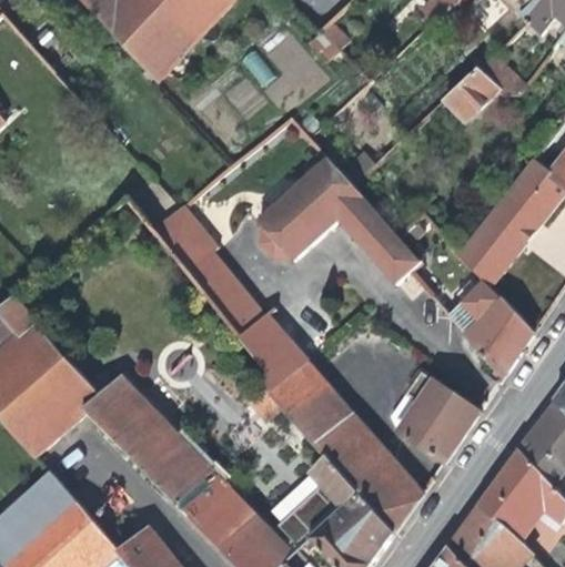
[(80,0),(157,82),(233,0),(80,0)]
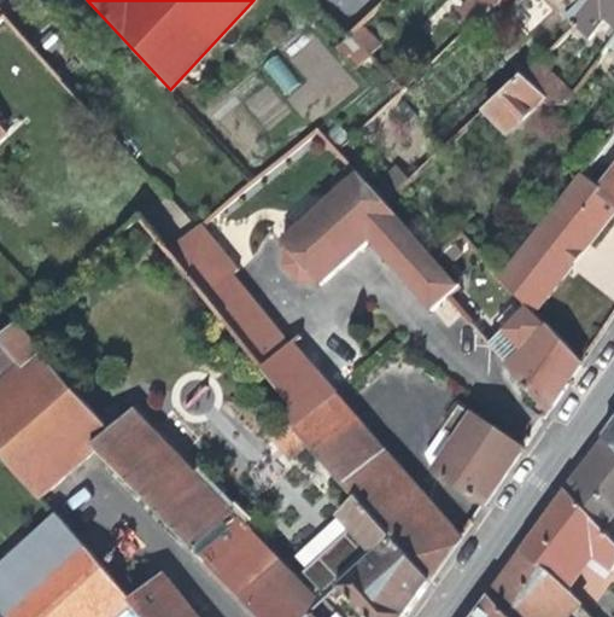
[(340,36),(379,0),(327,0),(316,11),(340,36)]
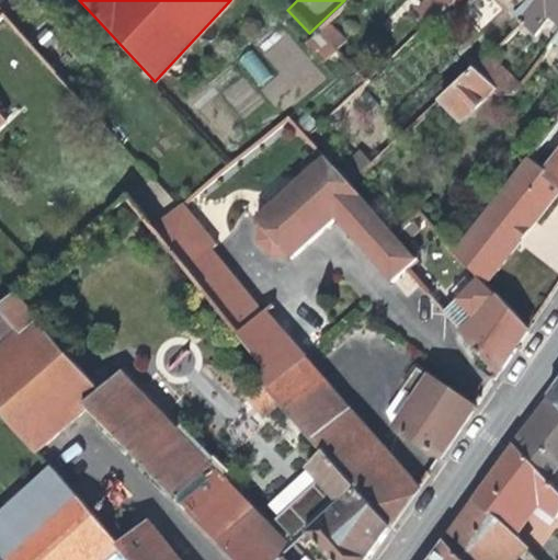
[(428,21),(453,0),(422,0),(414,6),(420,13),(416,18),(422,25),(428,21)]
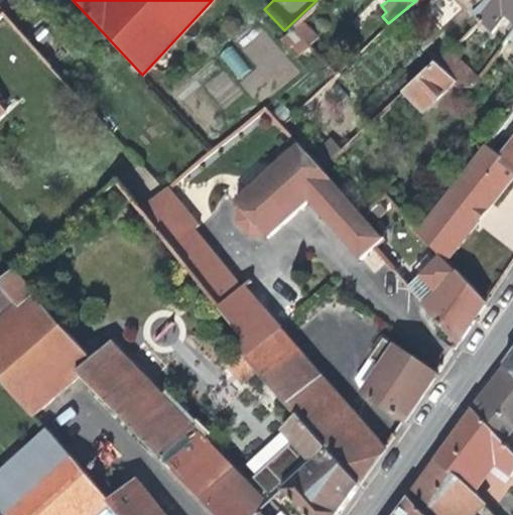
[(468,0),(462,7),(474,17),(490,0),(468,0)]
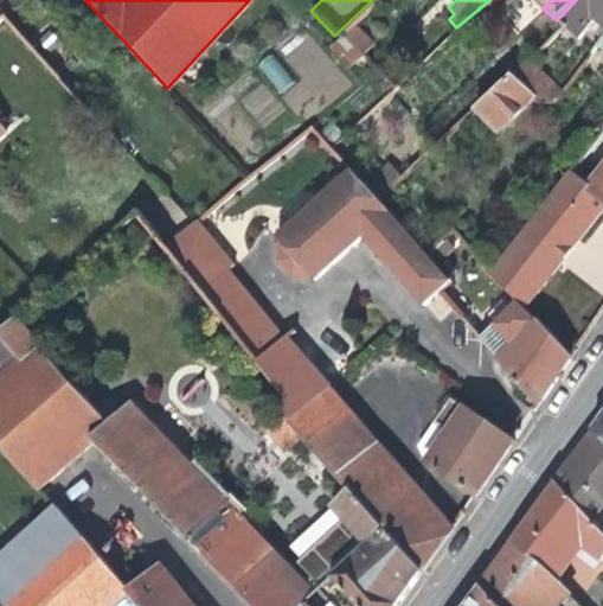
[(576,0),(557,20),(576,38),(594,21),(602,29),(602,0),(576,0)]
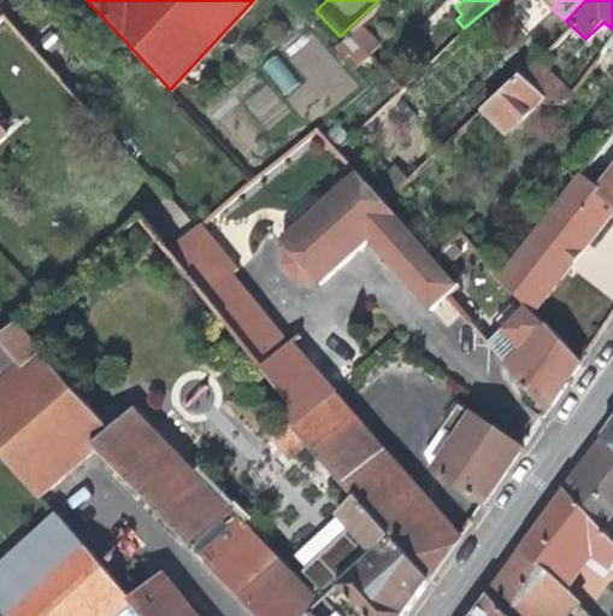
[(357,21),(330,45),(351,68),(377,42),(357,21)]
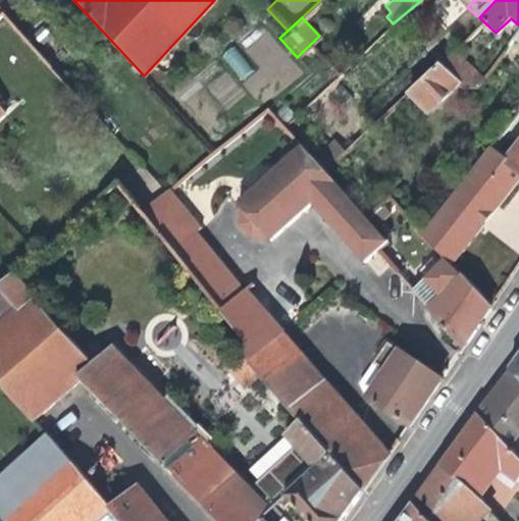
[(393,23),(391,24),(398,33),(404,28),(398,19),(393,23)]
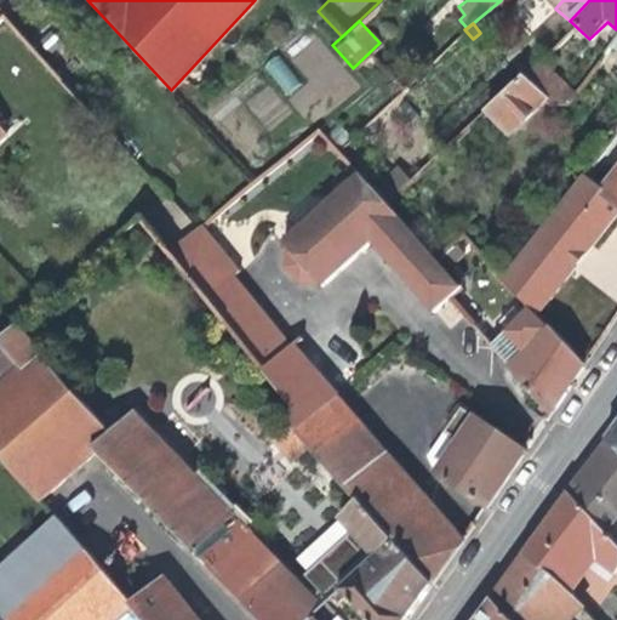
[(275,52),(260,63),(281,95),(297,85),(275,52)]
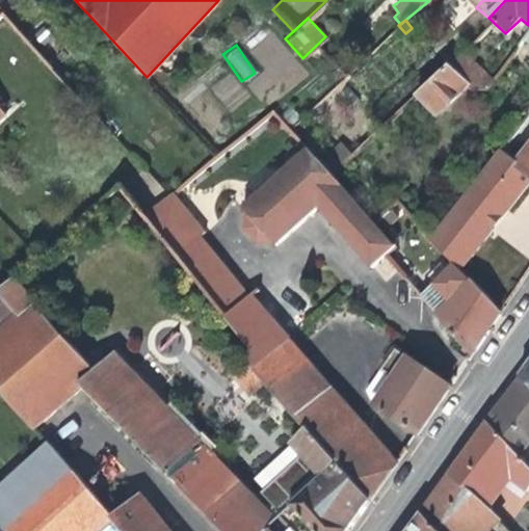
[(449,61),(470,82),(482,70),(463,49),(449,61)]
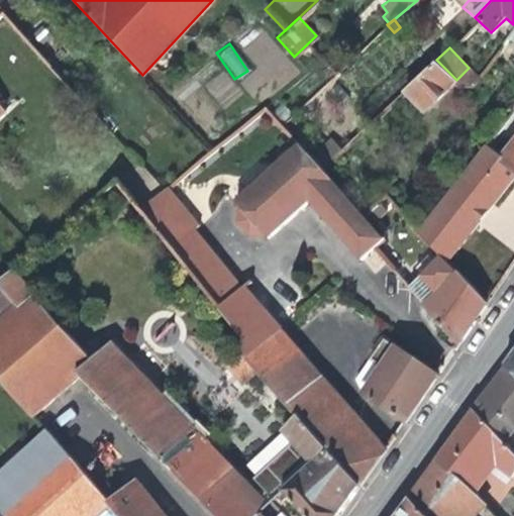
[(456,80),(436,60),(401,94),(422,115),(457,81),(456,80)]
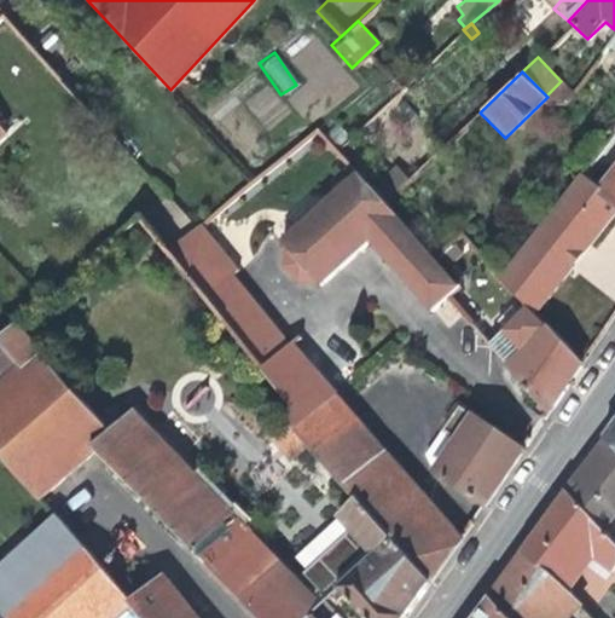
[(561,81),(546,96),(547,97),(555,103),(566,100),(573,92),(561,81)]
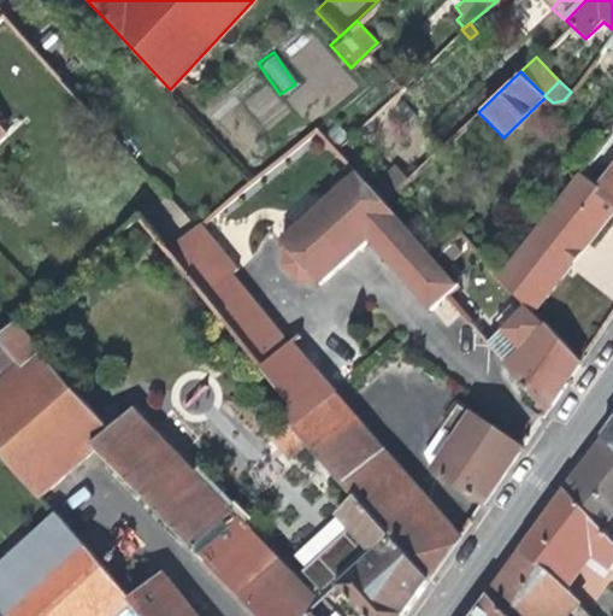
[(612,164),(595,185),(612,197),(612,164)]
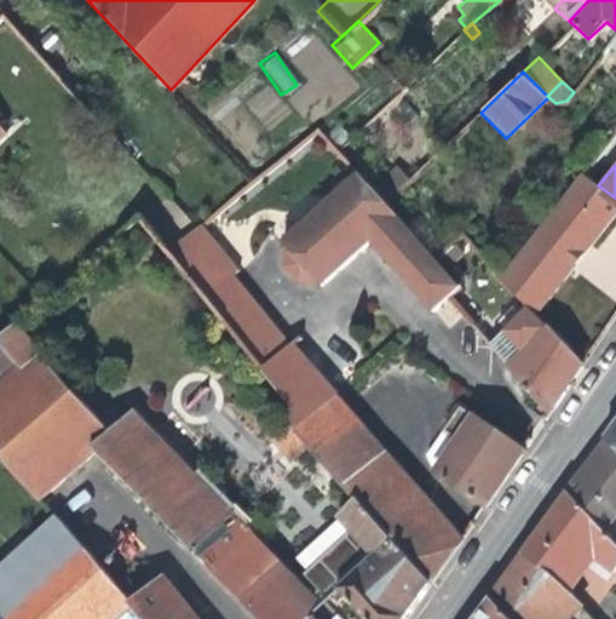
[(380,229),(396,215),(358,173),(283,241),(317,280),(320,282),(380,229)]
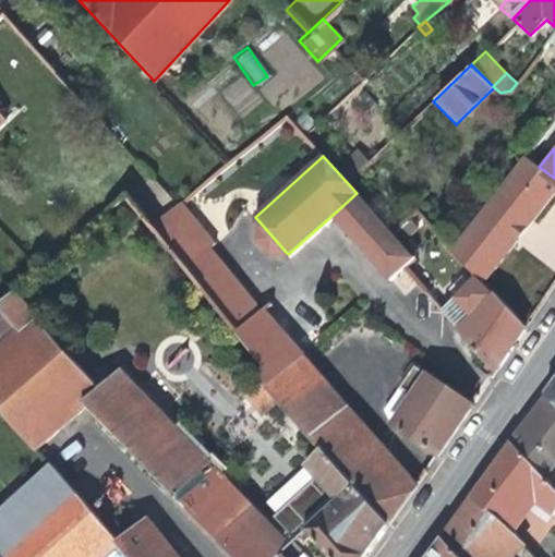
[(483,280),(554,188),(554,178),(539,167),(526,156),(451,247),(475,273),(483,280)]
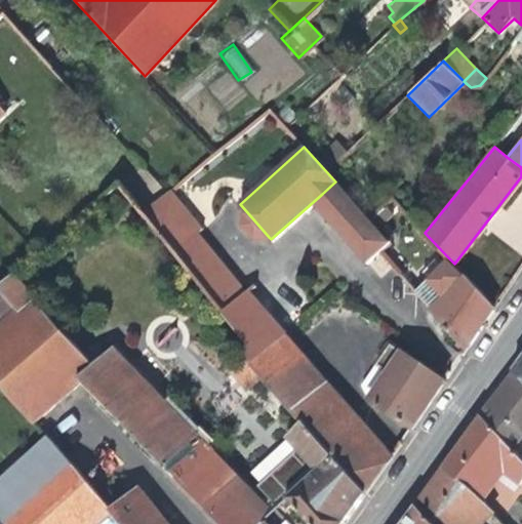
[(334,208),(349,196),(335,182),(322,194),(334,208)]
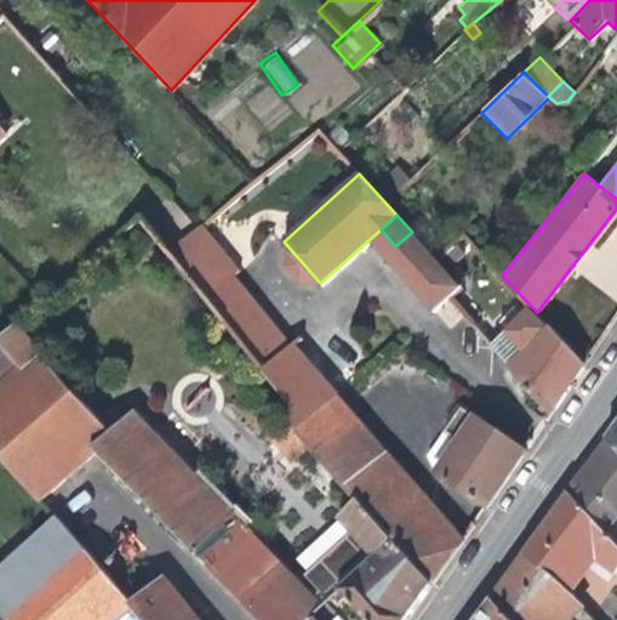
[(611,289),(616,282),(616,215),(589,248),(616,271),(605,283),(611,289)]
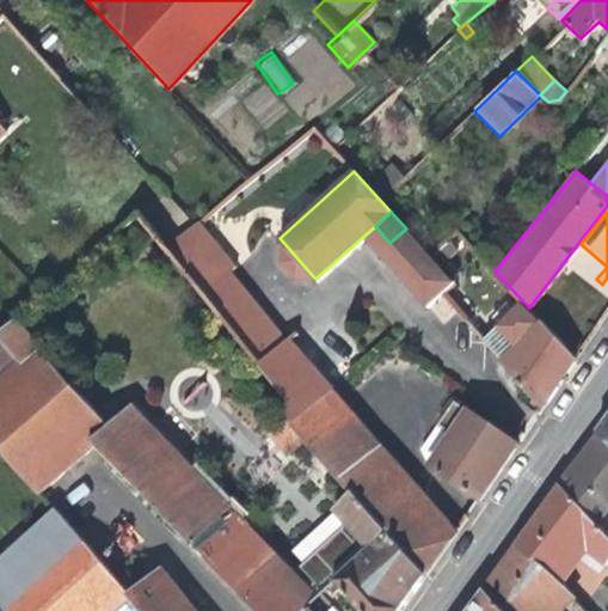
[(161,248),(135,215),(112,234),(142,269),(164,250),(161,248)]
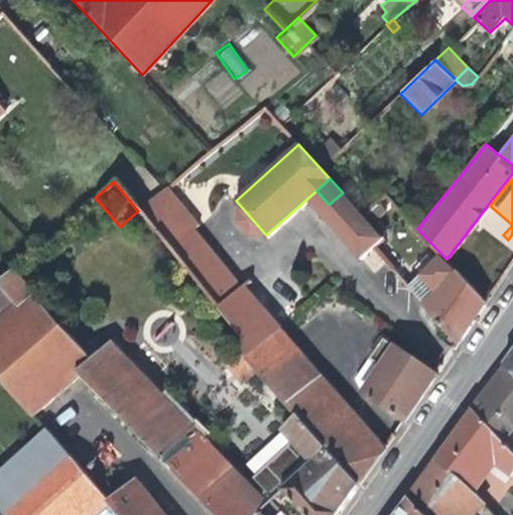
[(382,236),(343,192),(329,205),(319,213),(359,256),(369,248),(382,236)]
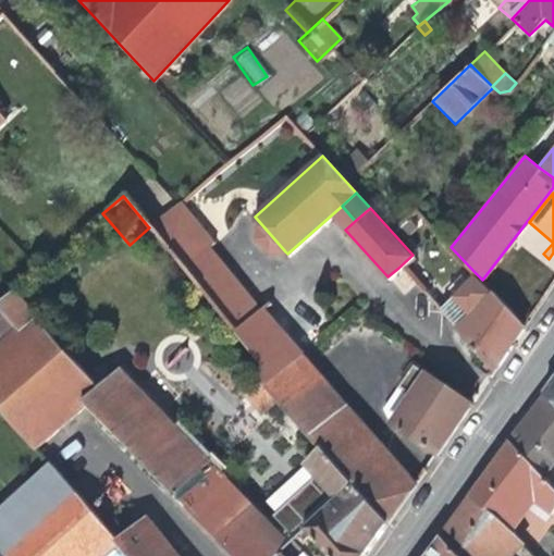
[(267,250),(285,251),(255,217),(254,236),(267,250)]
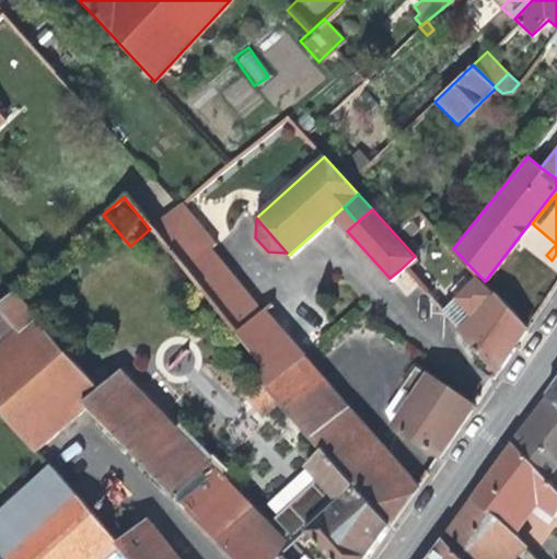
[(224,319),(250,299),(206,248),(181,269),(224,319)]
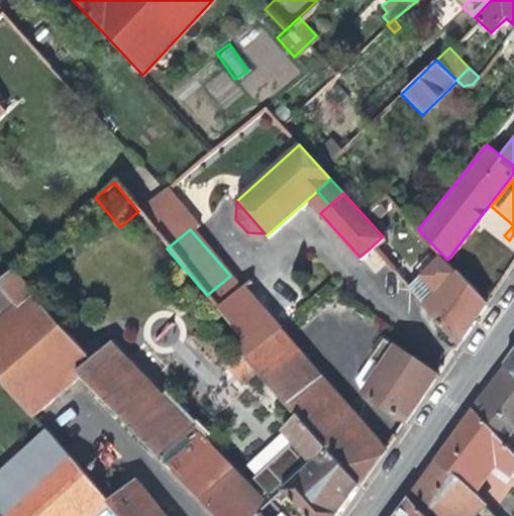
[(474,320),(487,301),(447,260),(440,252),(407,289),(457,345),(474,320)]
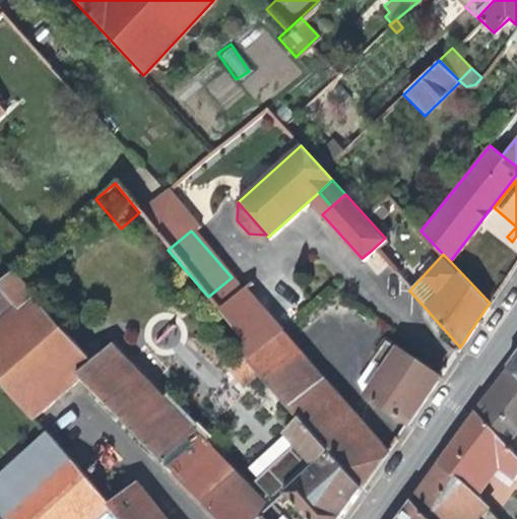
[(14,270),(0,282),(0,288),(15,307),(33,292),(14,270)]
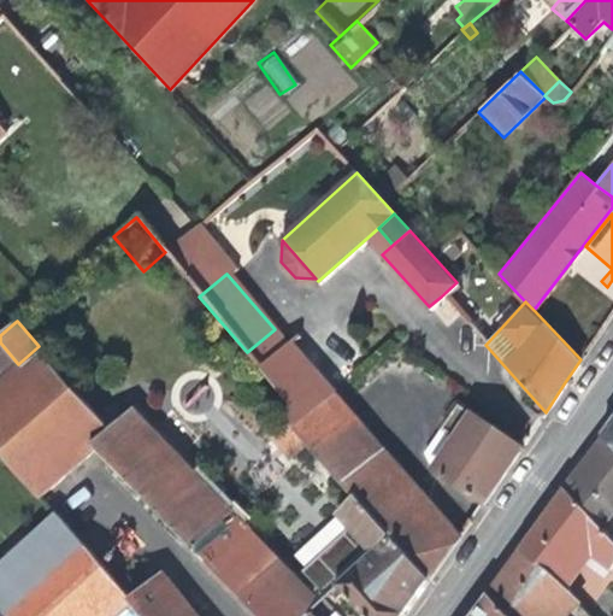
[(289,406),(314,386),(314,376),(275,329),(247,352),(289,406)]
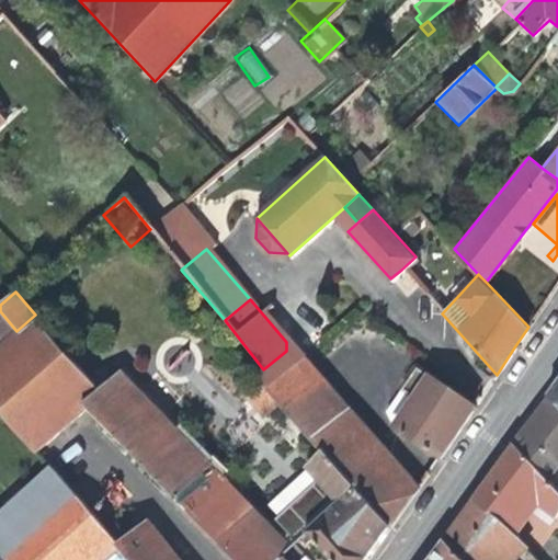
[(0,344),(16,331),(0,311),(0,344)]
